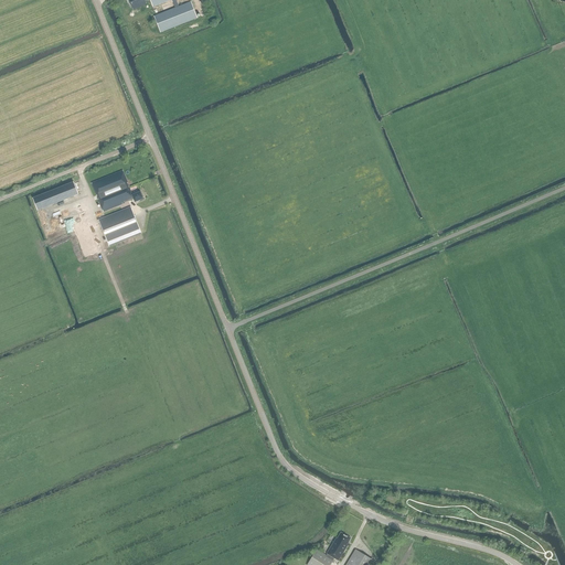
[(176,8),(153,17),(160,33),(198,18),(191,1),(179,7),(177,1),(173,2),(176,8)]
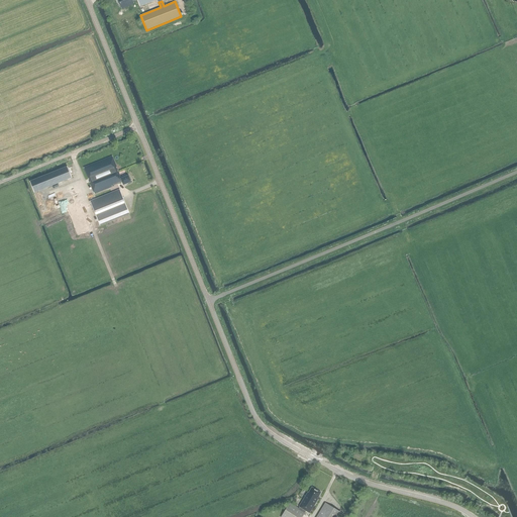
[(124,185),(130,183),(128,176),(121,179),(118,171),(117,172),(116,169),(117,168),(112,157),(84,168),(89,180),(90,180),(91,183),(90,184),(94,195),(118,185),(123,183),(124,185)]
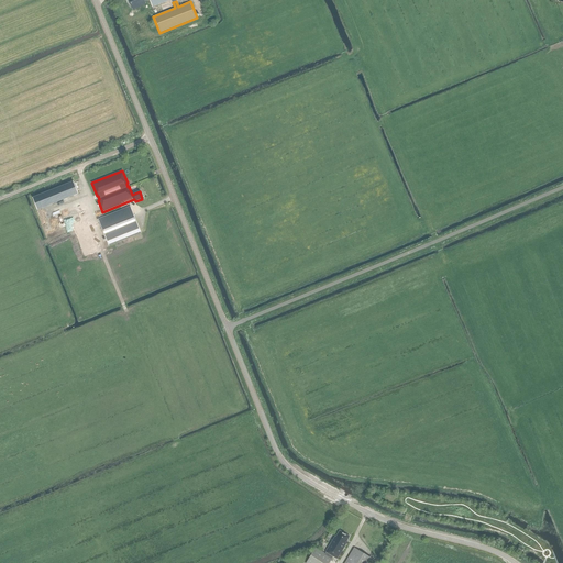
[(63,186),(68,198),(78,194),(73,181),(63,186)]
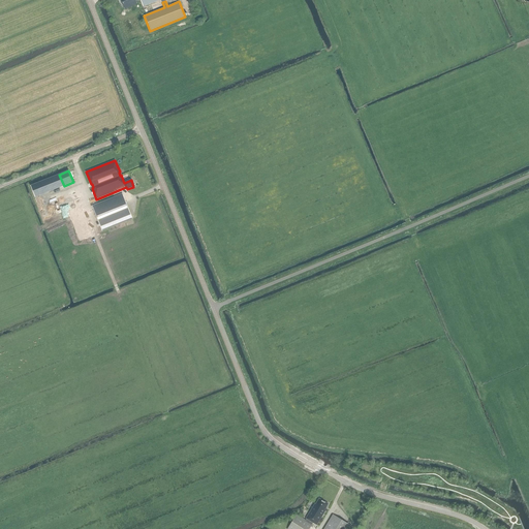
[(59,175),(39,182),(44,193),(64,186),(59,175)]
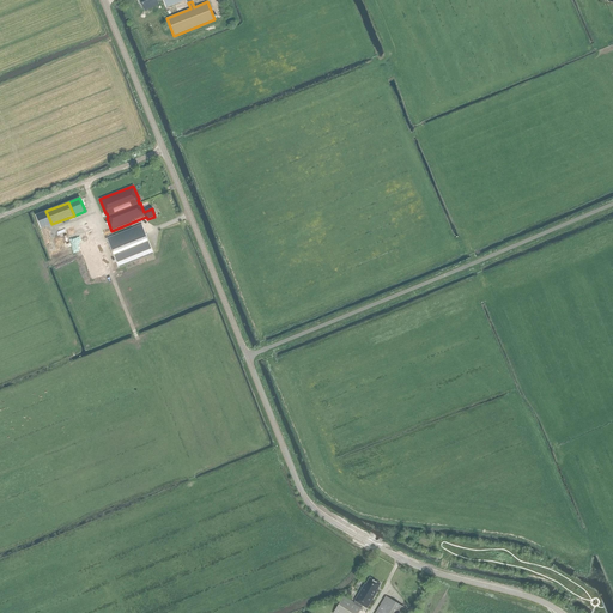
[(52,224),(46,211),(35,216),(41,229),(52,224)]
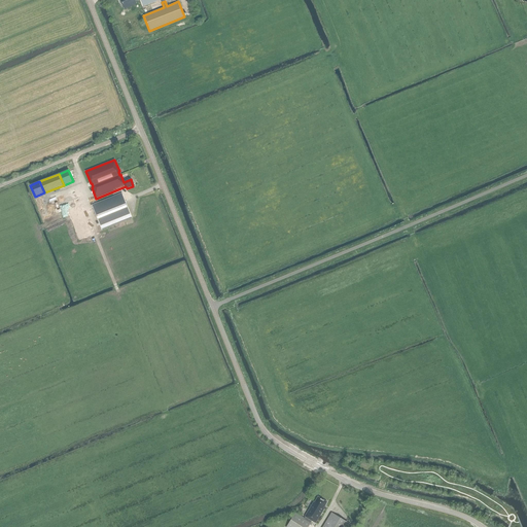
[(92,206),(102,231),(132,218),(121,194),(92,206)]
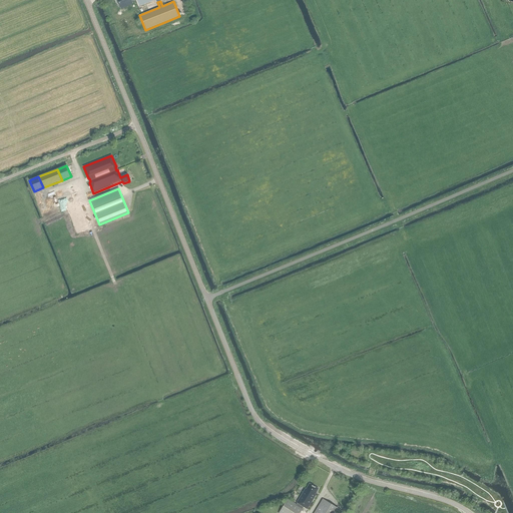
[(76,218),(81,216),(77,207),(72,209),(76,218)]
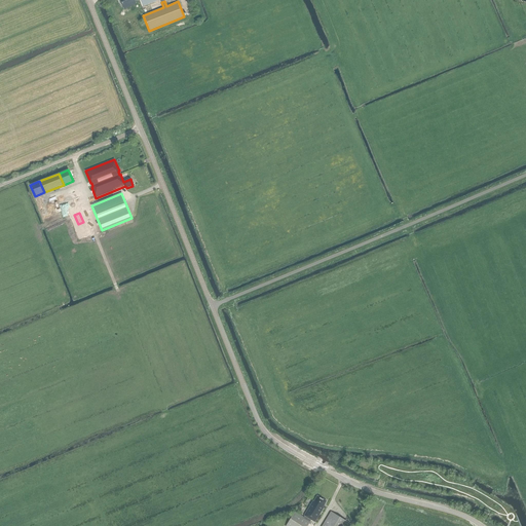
[(306,518),(296,513),(295,512),(286,525),(307,525),(311,520),(315,522),(324,508),(323,506),(326,501),(317,496),(314,501),(313,500),(304,516),(306,517),(306,518)]
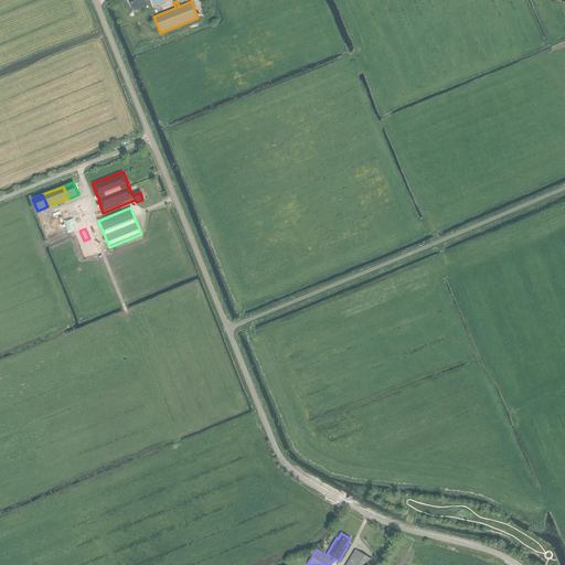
[(345,564),(373,564),(375,562),(355,550),(345,564)]
